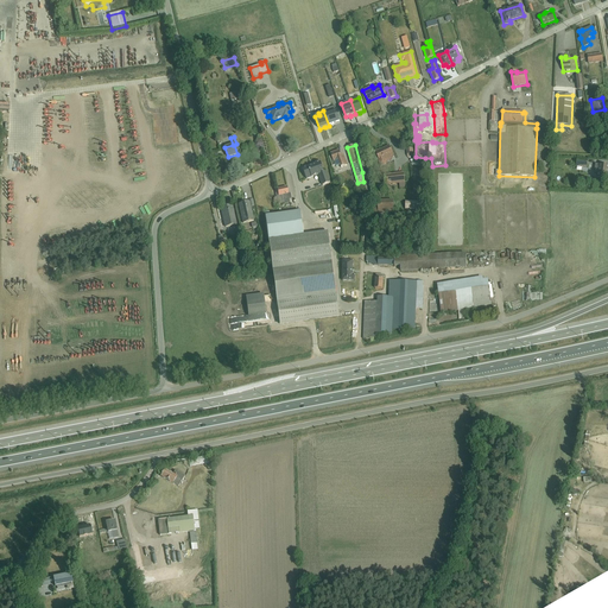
[(390,146),(375,153),(377,154),(375,157),(377,159),(379,159),(380,162),(379,162),(381,168),(387,164),(386,163),(392,160),(392,159),(394,158),(390,146)]
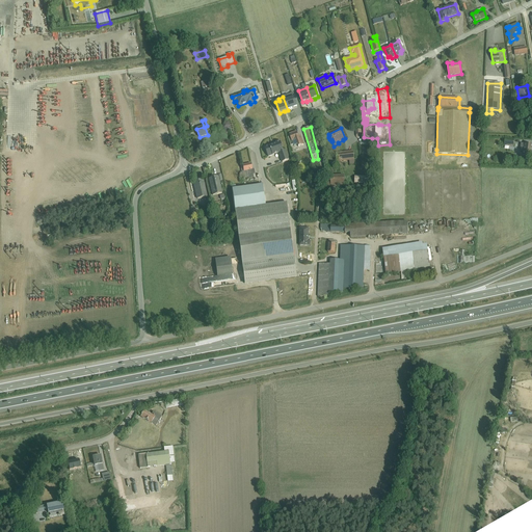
[(290,137),(288,138),(291,147),(293,145),(294,147),(297,145),(298,148),(304,145),(300,136),(298,137),(297,132),(290,135),(290,137)]
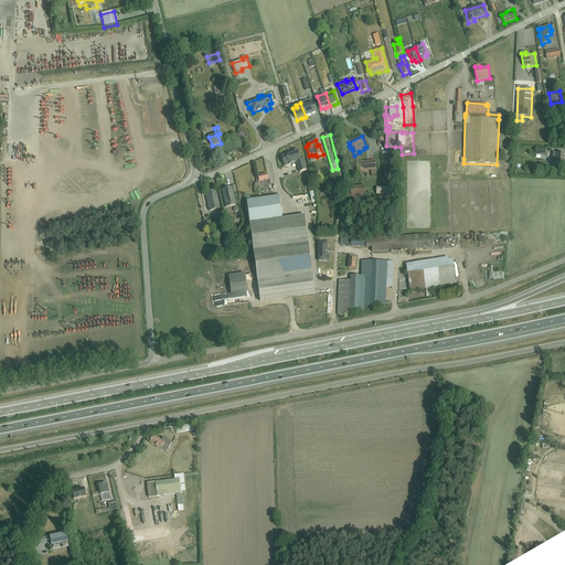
[(533,148),(533,155),(546,156),(546,148),(542,148),(542,147),(540,146),(540,147),(537,147),(537,148),(533,148)]
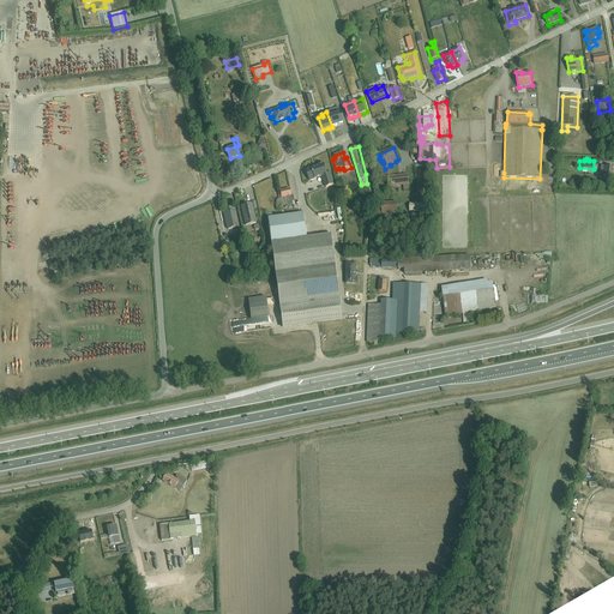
[(313,168),(306,170),(309,182),(317,179),(318,180),(320,179),(320,178),(321,178),(325,188),(333,185),(330,174),(327,174),(324,163),(318,166),(318,168),(313,169),(313,168)]
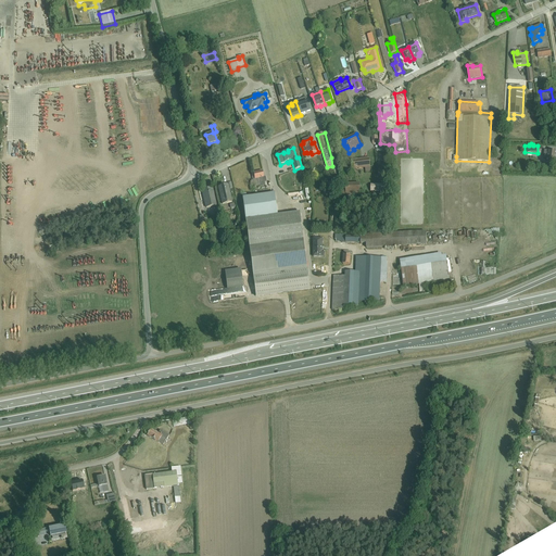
[(555,151),(544,150),(543,158),(547,159),(546,163),(552,164),(552,160),(555,160),(555,159),(555,151)]
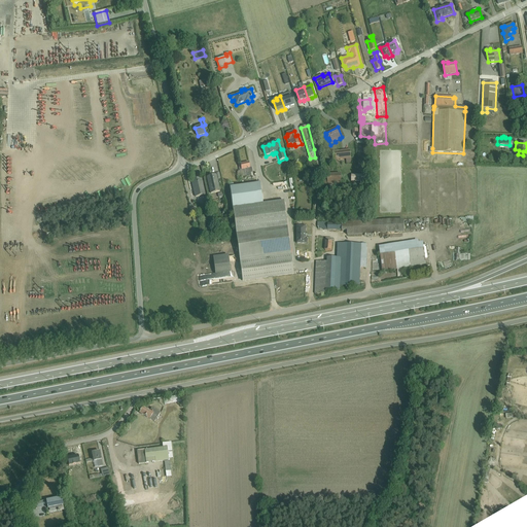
[(350,150),(332,151),(334,162),(346,160),(347,164),(352,163),(351,156),(353,156),(352,153),(351,154),(350,150)]
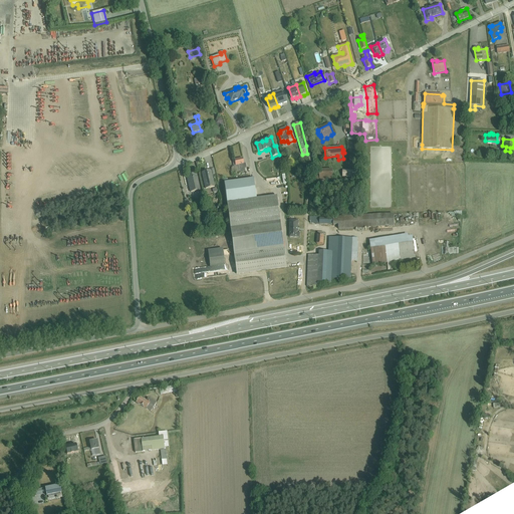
[(242,159),(234,160),(236,166),(239,166),(239,170),(238,171),(239,173),(245,172),(245,169),(246,168),(245,164),(244,164),(242,159)]
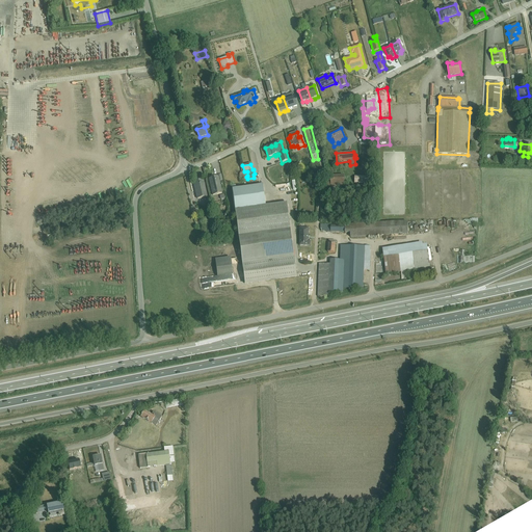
[(330,177),(326,177),(326,187),(345,187),(345,176),(330,176),(330,177)]
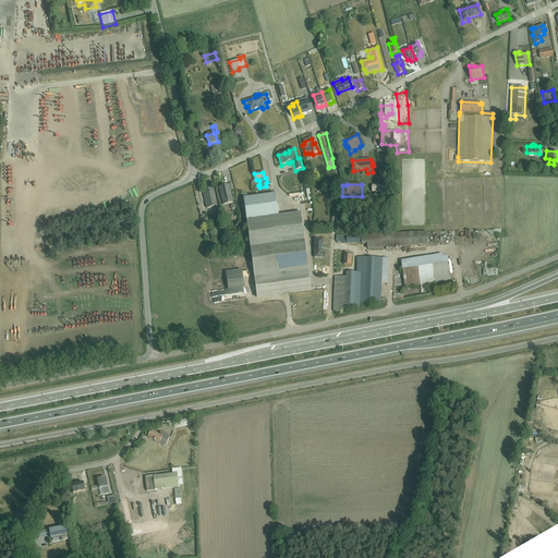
[(229,185),(219,187),(223,205),(233,203),(229,185)]
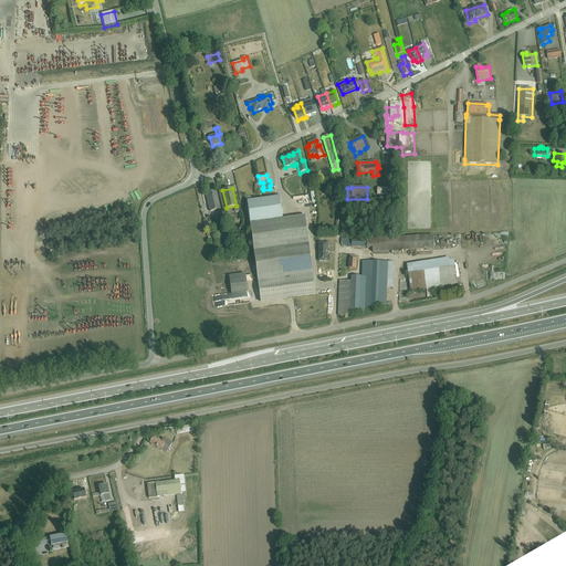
[(216,191),(206,194),(210,211),(220,210),(216,191)]
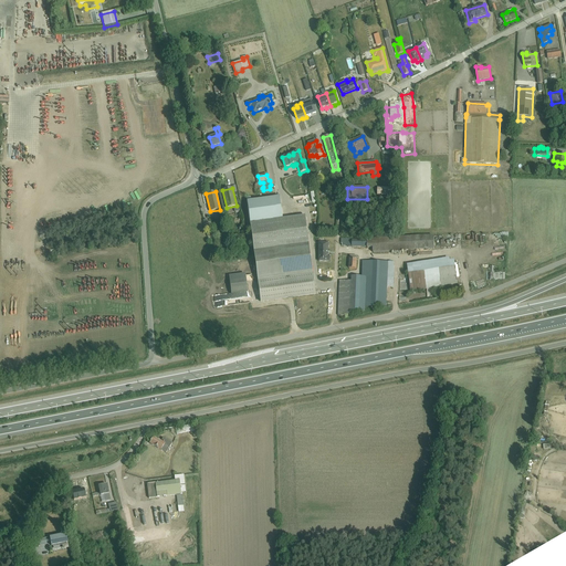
[(250,223),(283,219),(281,197),(247,201),(250,223)]
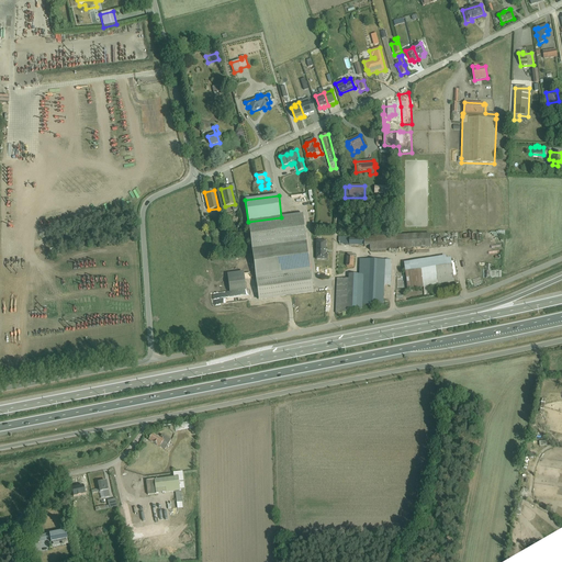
[(281,217),(248,222),(255,278),(311,270),(304,214),(281,217)]
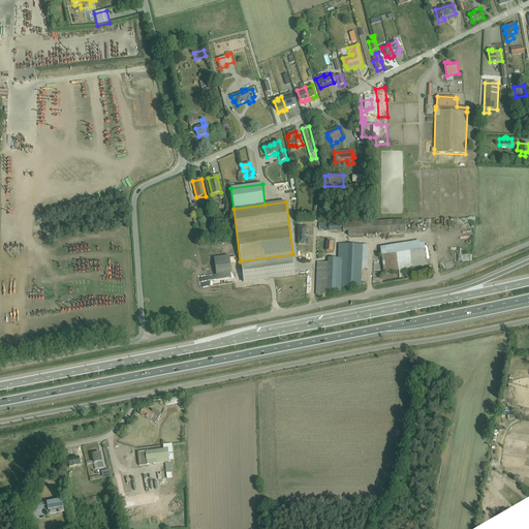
[(319,223),(319,227),(320,230),(324,230),(325,231),(329,231),(329,232),(348,232),(348,237),(375,236),(406,235),(405,221),(383,221),(343,223),(343,224),(330,224),(319,223)]
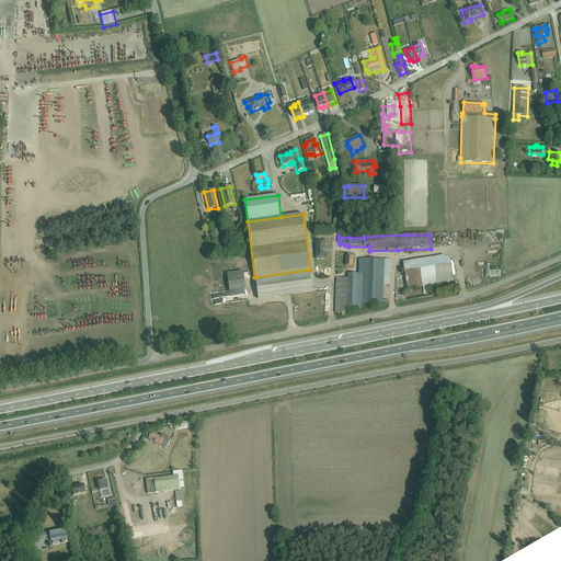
[(325,241),(316,241),(316,260),(327,260),(327,254),(325,254),(325,241)]
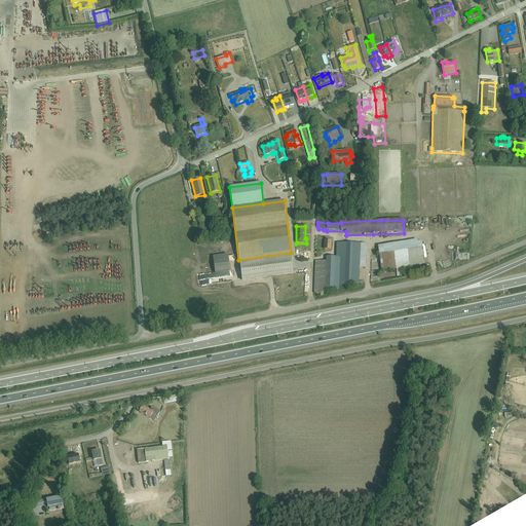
[(408,241),(378,247),(381,271),(397,269),(397,276),(402,276),(401,268),(407,267),(408,267),(411,266),(411,267),(420,266),(420,265),(425,264),(422,242),(419,242),(418,239),(408,241)]
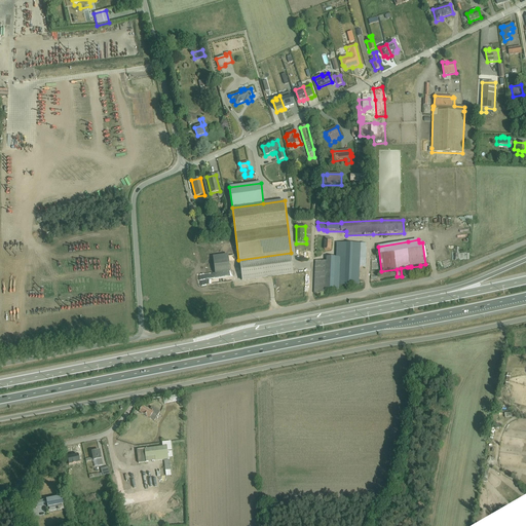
[(315,261),(314,294),(320,294),(327,292),(327,290),(334,290),(339,290),(339,286),(351,286),(359,285),(360,268),(366,269),(366,245),(337,243),(336,257),(327,257),(327,262),(315,261)]
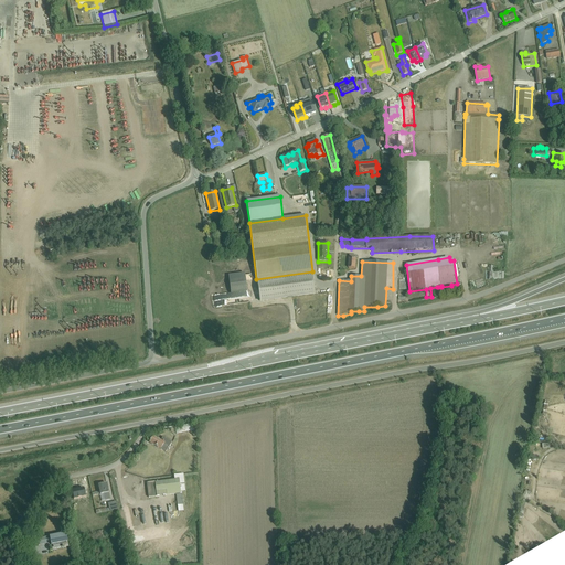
[(245,273),(228,275),(231,295),(247,292),(245,273)]
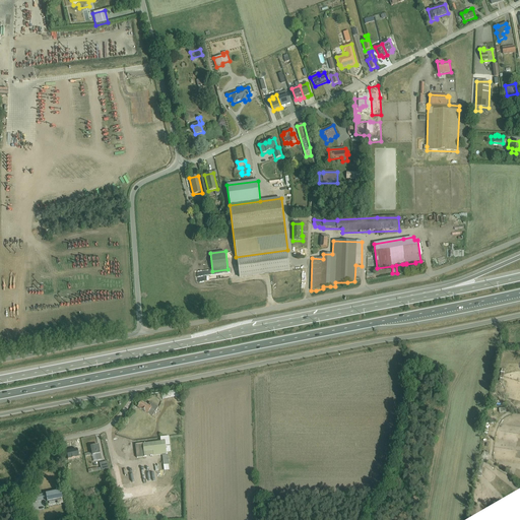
[(288,252),(237,259),(239,278),(290,271),(288,252)]
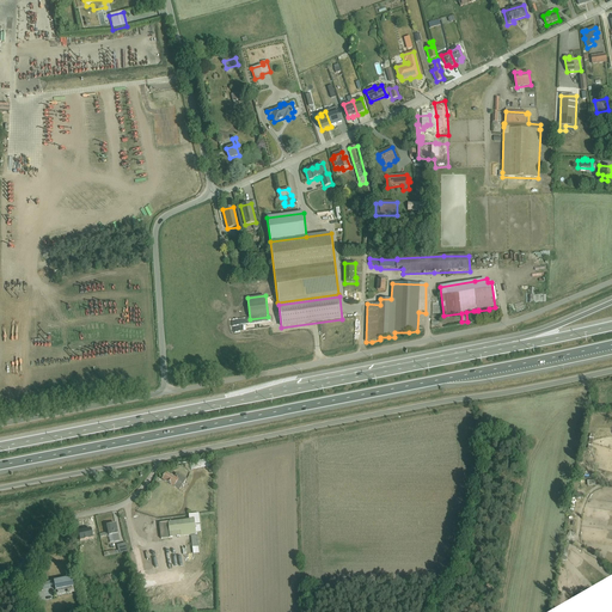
[(0,357),(0,368),(0,369),(22,365),(19,355),(0,357)]
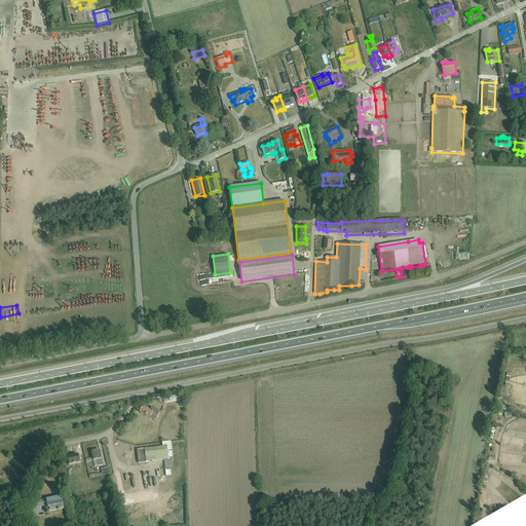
[(181,395),(163,398),(164,404),(182,401),(181,395)]
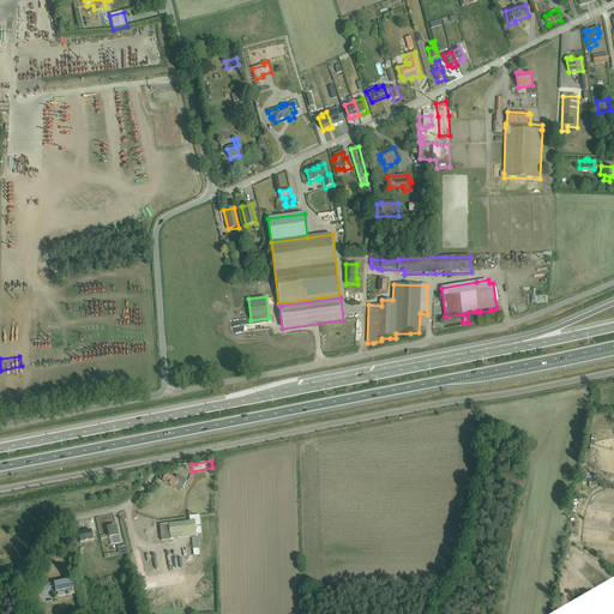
[(167,475),(162,481),(180,492),(186,481),(176,475),(175,477),(173,476),(172,477),(167,475)]
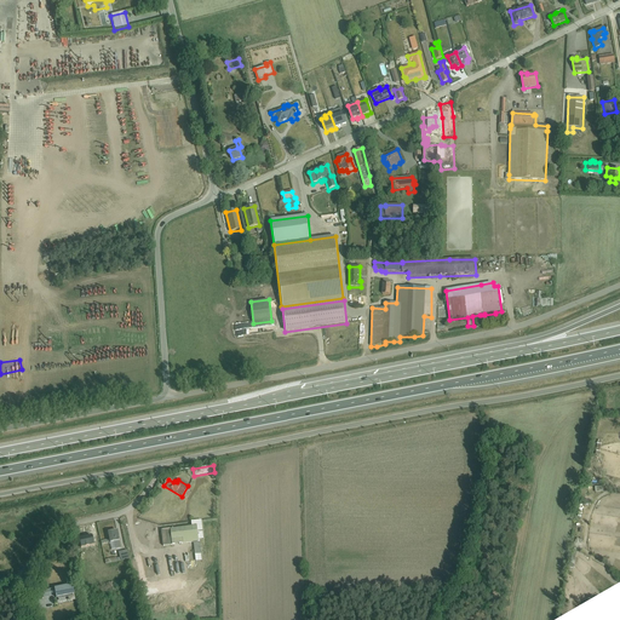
[(170,529),(172,545),(193,543),(200,541),(200,540),(204,539),(201,518),(196,518),(190,520),(191,527),(170,529)]
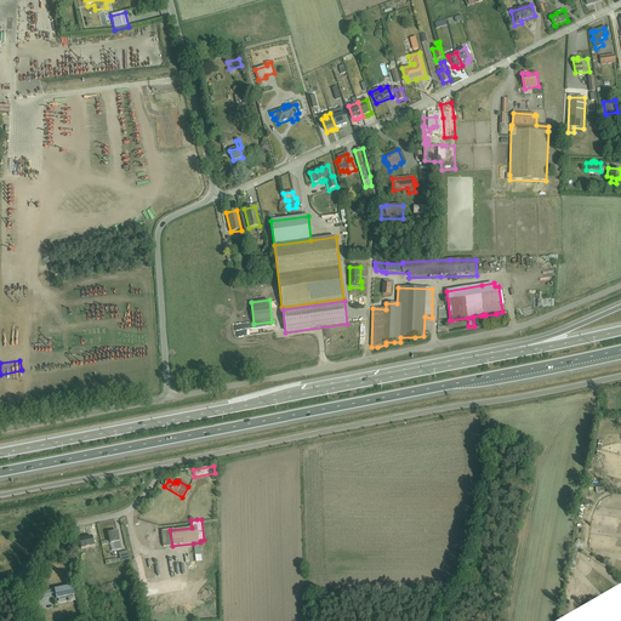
[(172,546),(170,530),(161,531),(164,547),(172,546)]
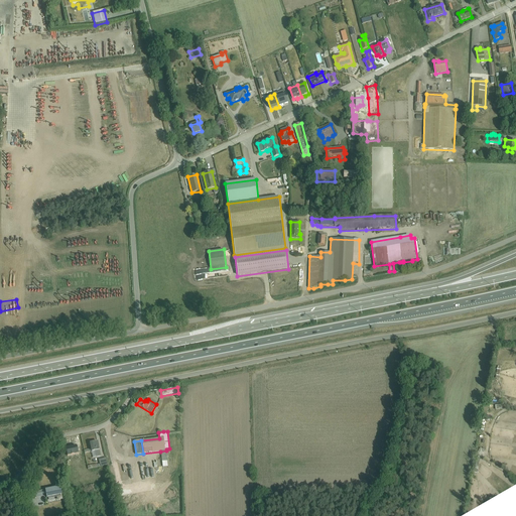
[(95,452),(97,457),(97,458),(101,457),(100,449),(99,449),(98,441),(90,443),(92,453),(95,452)]
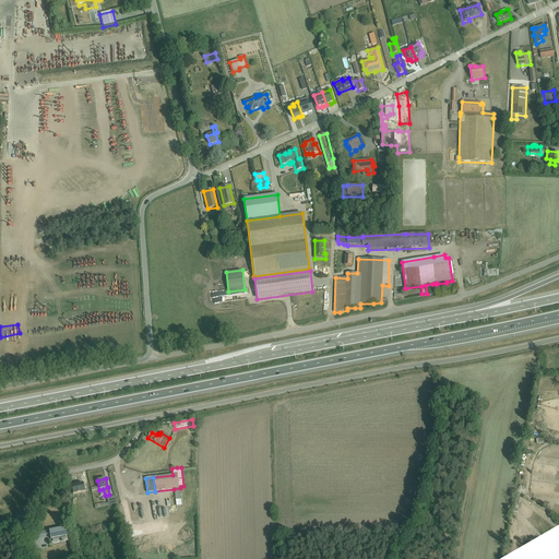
[(180,488),(174,489),(175,490),(177,507),(182,506),(180,488)]
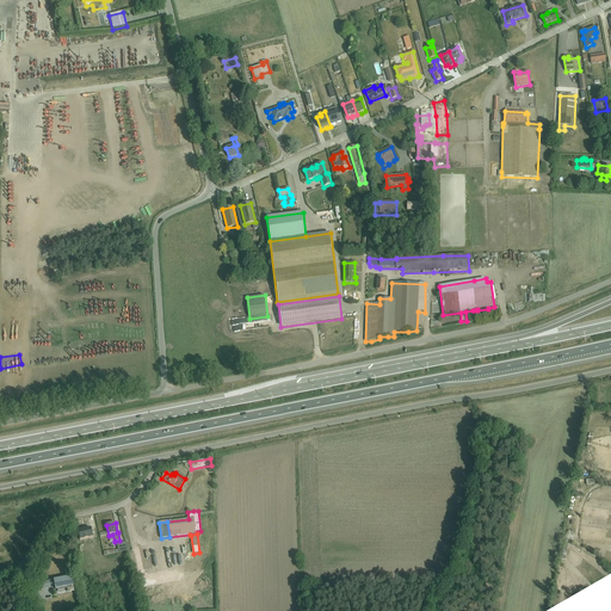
[(125,543),(117,544),(118,553),(127,551),(125,543)]
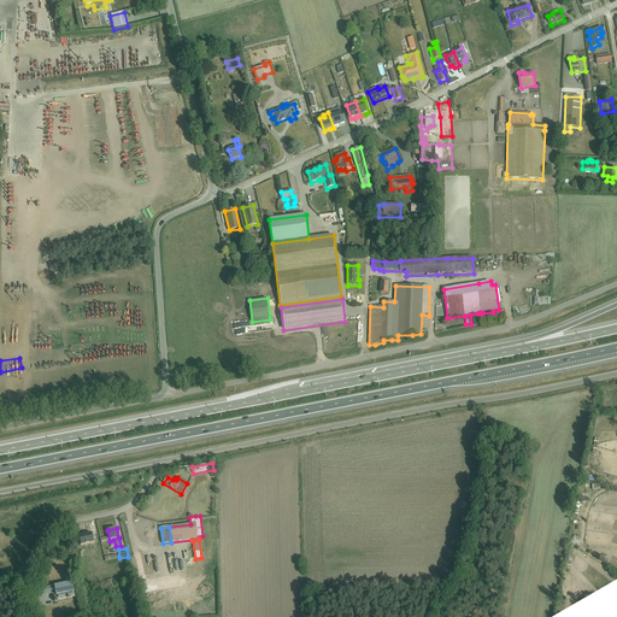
[(54,586),(54,591),(56,595),(58,595),(58,597),(68,594),(69,599),(75,598),(71,582),(54,586)]
